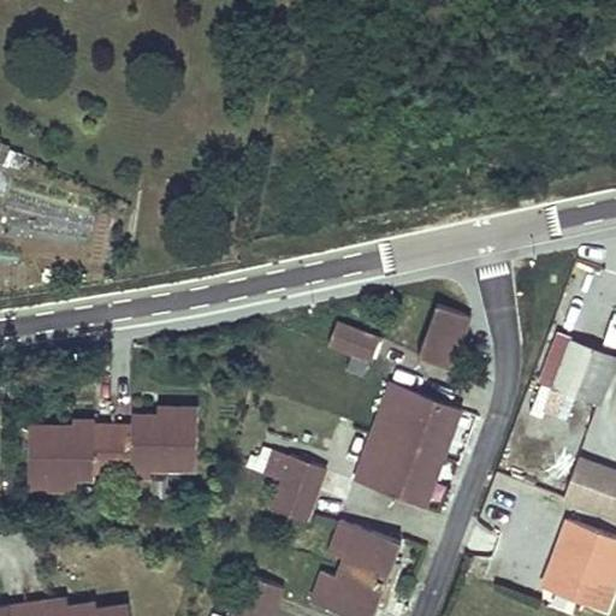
[(438,306),(419,356),(452,369),(472,318),(438,306)]
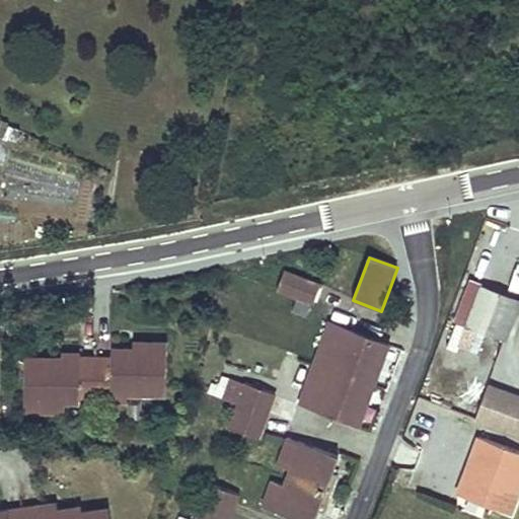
[(312,302),(318,285),(283,272),(277,290),(312,302)]
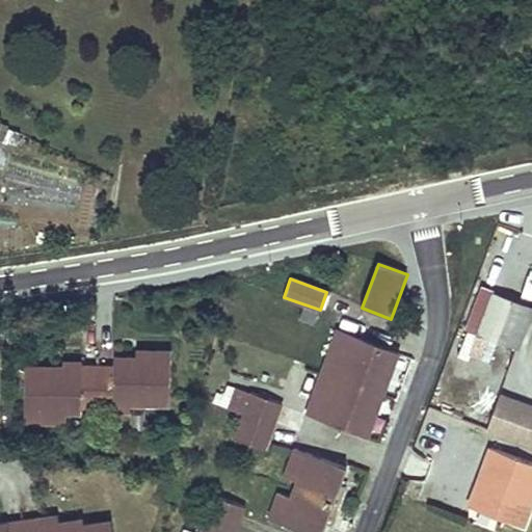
[(517,348),(531,312),(531,309),(481,290),(467,328),(517,348)]
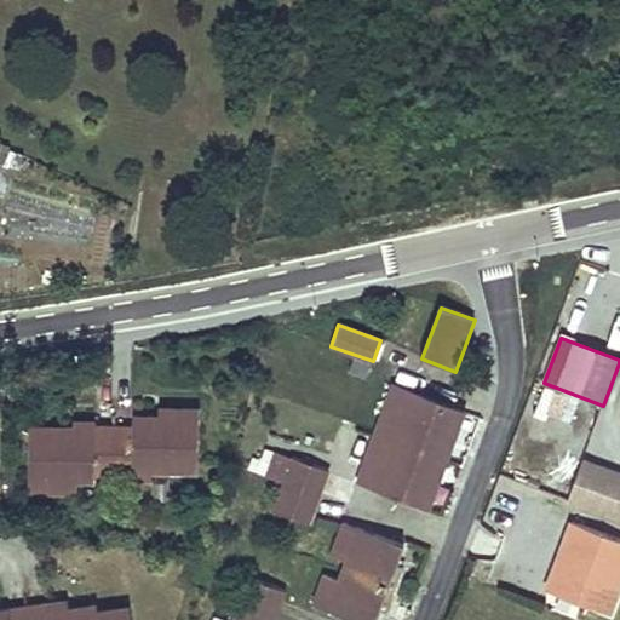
[(429,506),(437,482),(429,478),(446,435),(454,438),(464,414),(392,388),(356,481),(429,506)]
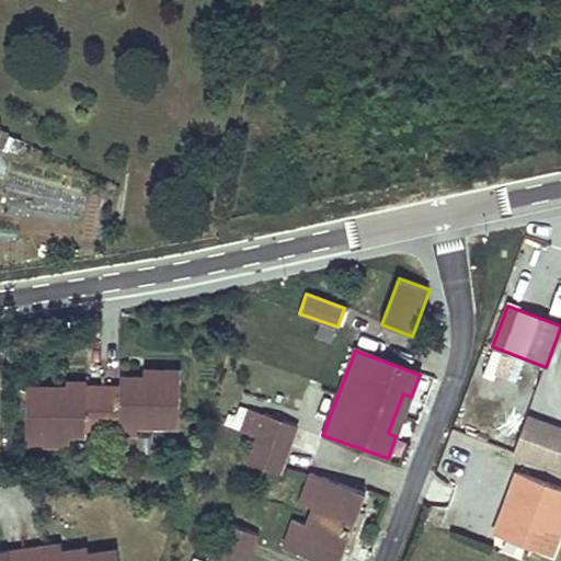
[(27,388),(26,445),(70,445),(70,434),(86,434),(87,432),(138,432),(138,425),(180,426),(180,370),(145,369),(144,377),(122,376),(122,387),(87,387),(87,382),(67,382),(67,389),(27,388)]
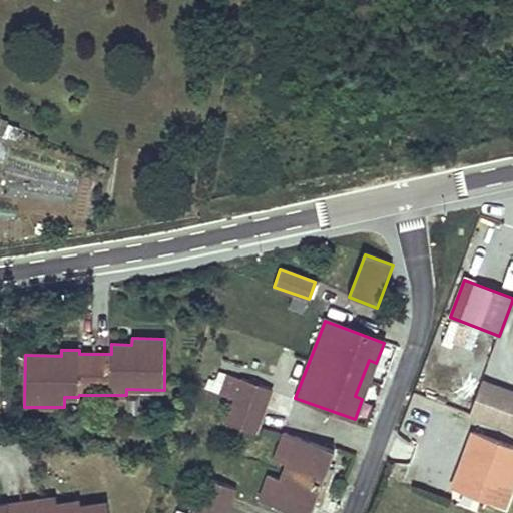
[(362,399),(376,363),(369,360),(355,396),(362,399)]
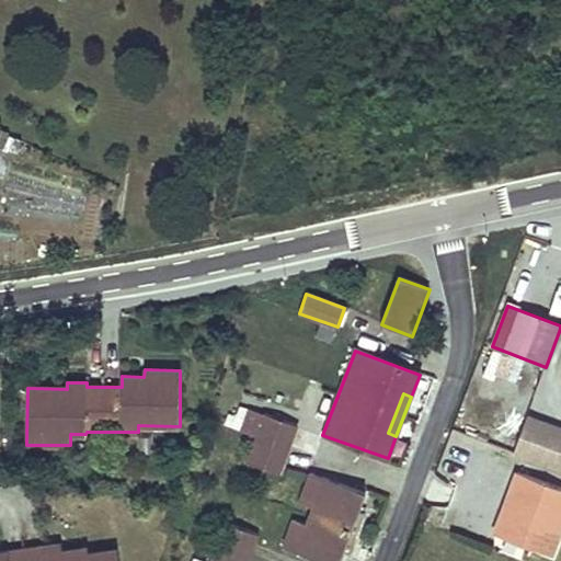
[(296,426),(248,409),(239,431),(256,437),(247,464),(279,474),(296,426)]
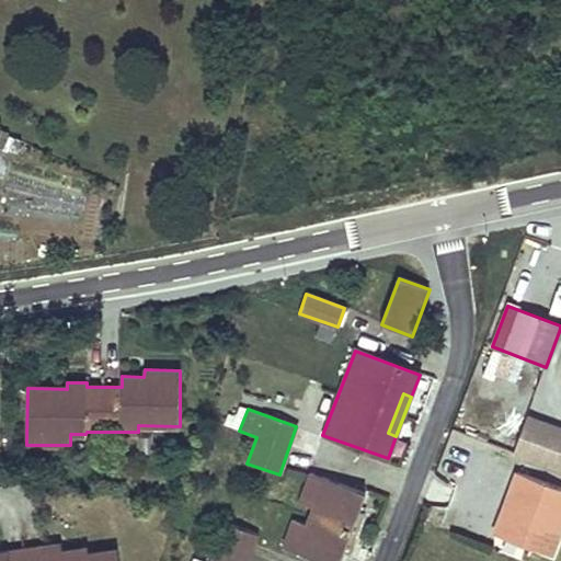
[(560,430),(526,418),(513,455),(560,473),(560,430)]
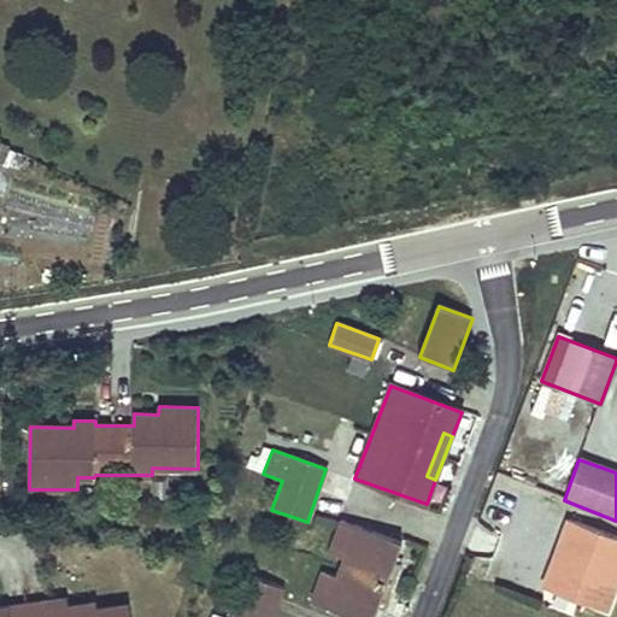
[(616,582),(616,536),(566,517),(558,538),(569,542),(551,588),(606,610),(616,582)]
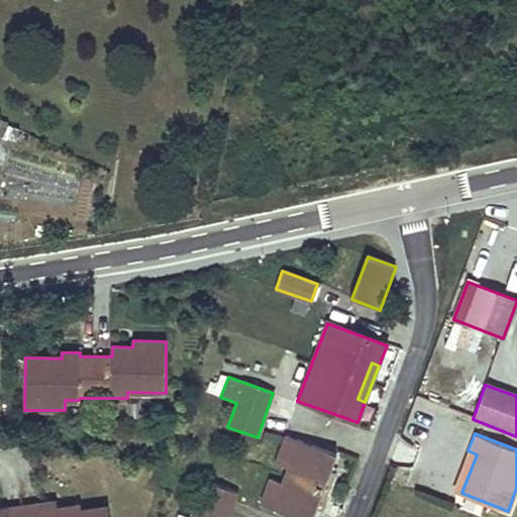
[(240,438),(241,459),(275,459),(275,437),(240,438)]
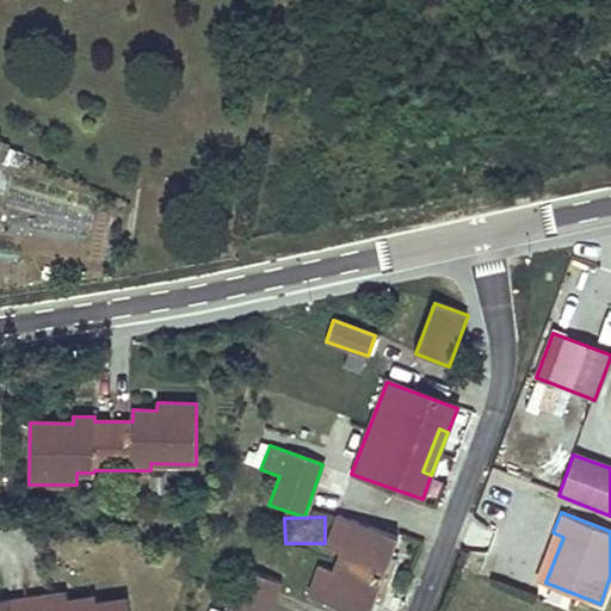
[(338,517),(332,534),(326,549),(343,555),(335,573),(319,567),(308,599),(340,610),(370,610),(376,600),(382,603),(397,560),(392,557),(397,538),(338,517)]
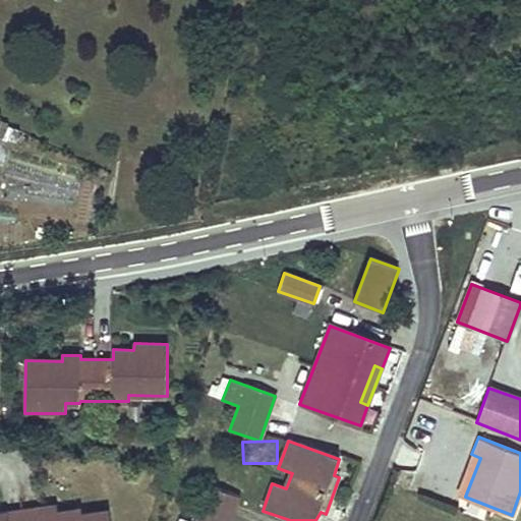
[(465,497),(480,458),(471,454),(456,494),(465,497)]
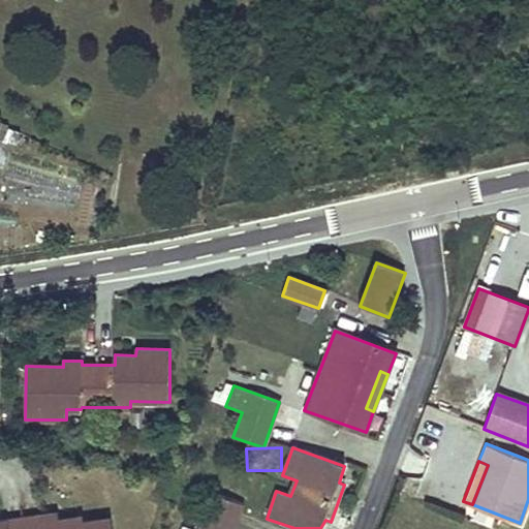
[(199,528),(235,528),(244,505),(213,494),(199,528)]
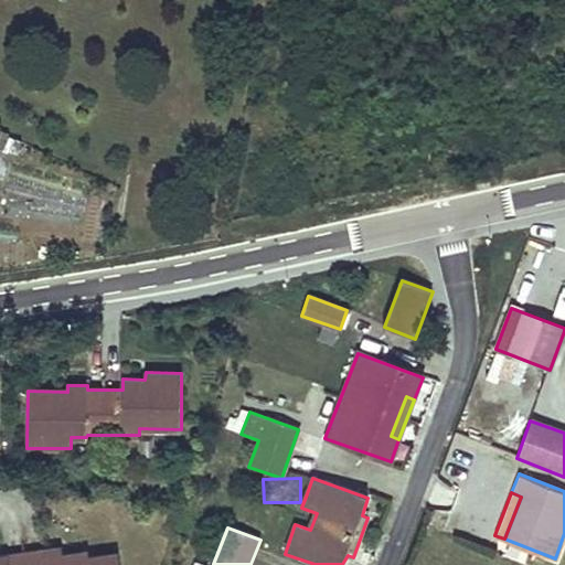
[(0,564),(119,564),(118,554),(88,558),(87,552),(62,554),(61,548),(0,555),(0,564)]
